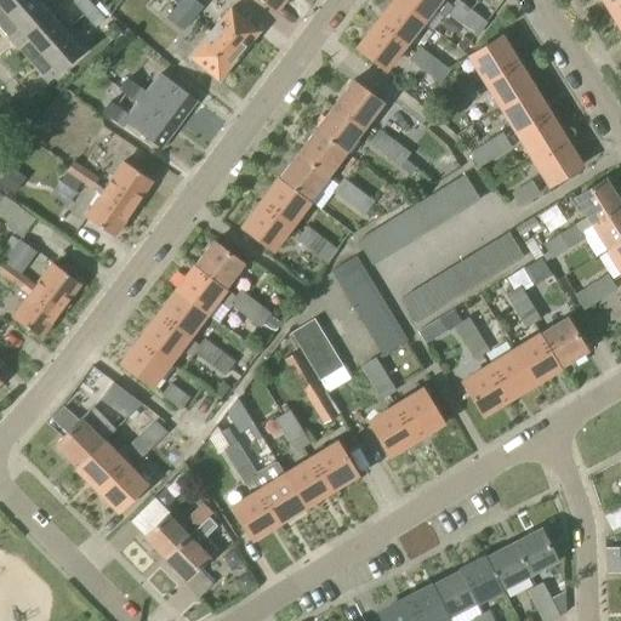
[(0,0),(0,18),(21,0),(0,0)]
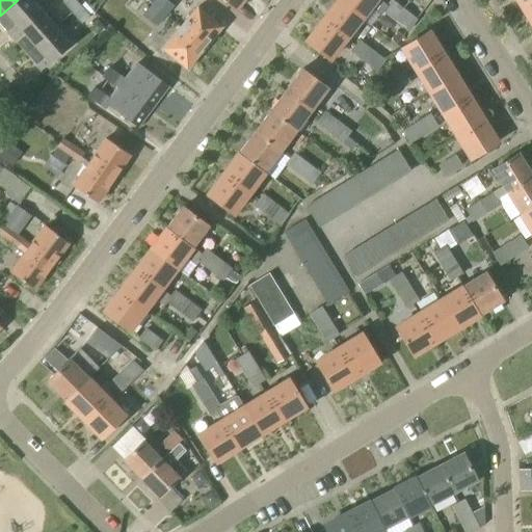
[(0,25),(10,37),(41,10),(30,0),(18,0),(0,16),(0,25)]
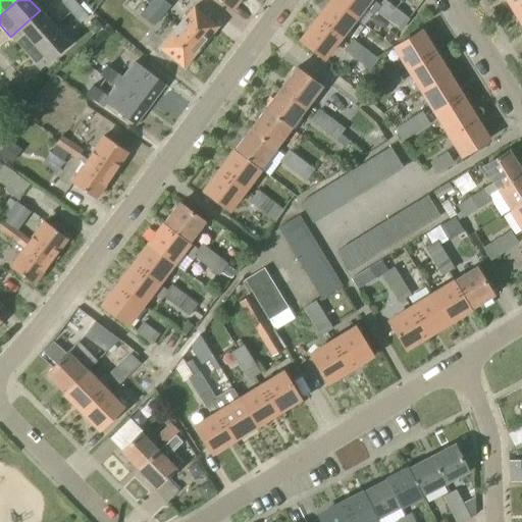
[(80,23),(88,16),(72,0),(62,0),(60,2),(80,23)]
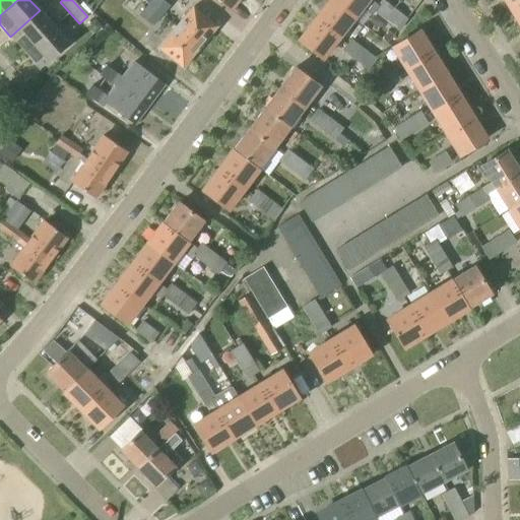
[(154,26),(163,16),(141,0),(139,0),(133,8),(141,15),(140,15),(154,26)]
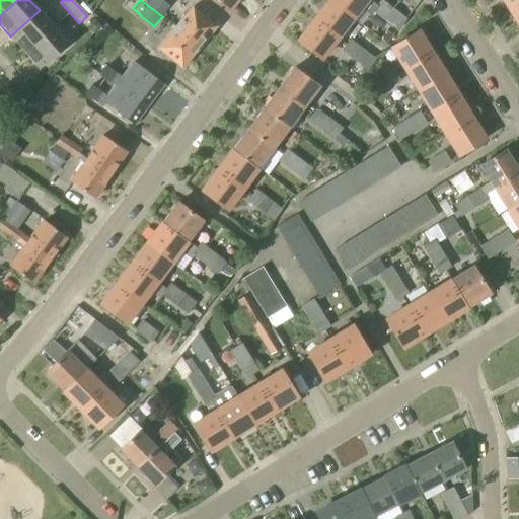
[(141,0),(162,16),(169,7),(160,0),(141,0)]
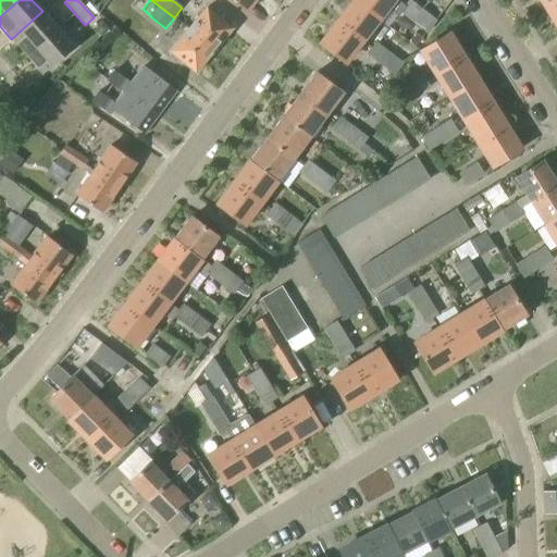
[(230,0),(246,13),(256,0),(230,0)]
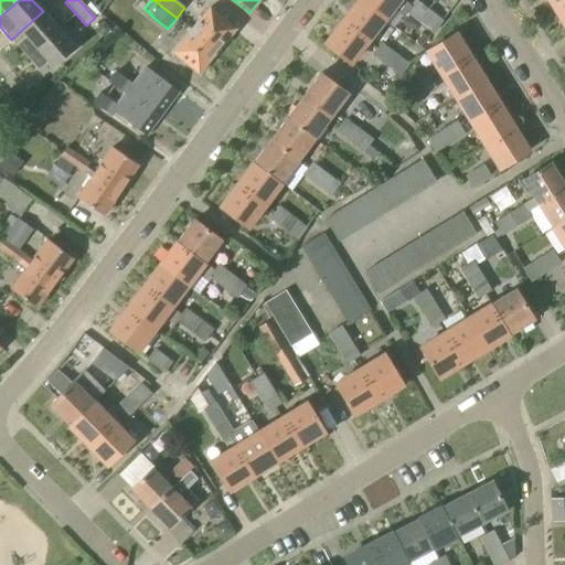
[(368,42),(384,20),(360,0),(359,0),(343,22),(368,42)]
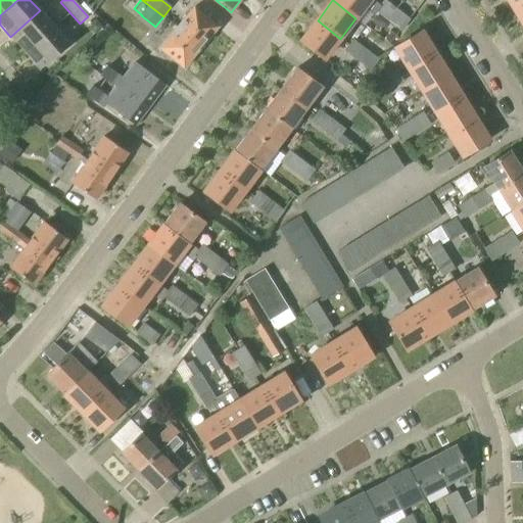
[(333,0),(355,18),(370,0),(333,0)]
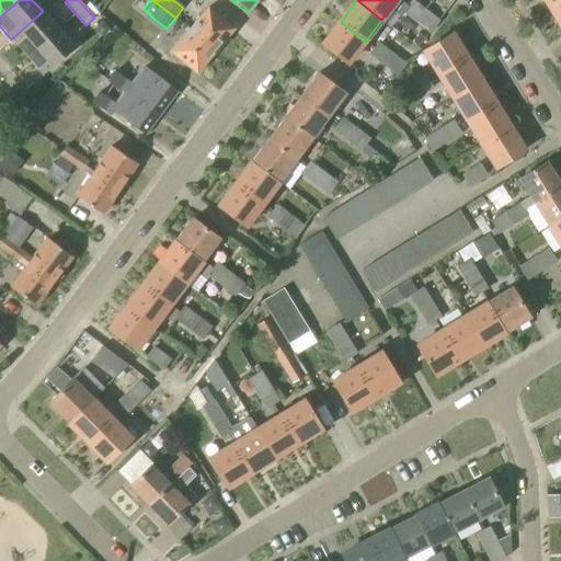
[(415,23),(425,10),(412,0),(410,0),(401,12),(415,23)]
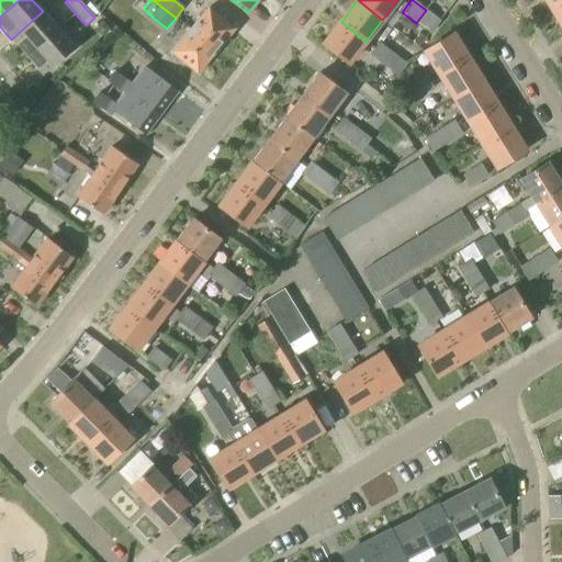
[(561,0),(559,0),(550,6),(561,25),(561,0)]
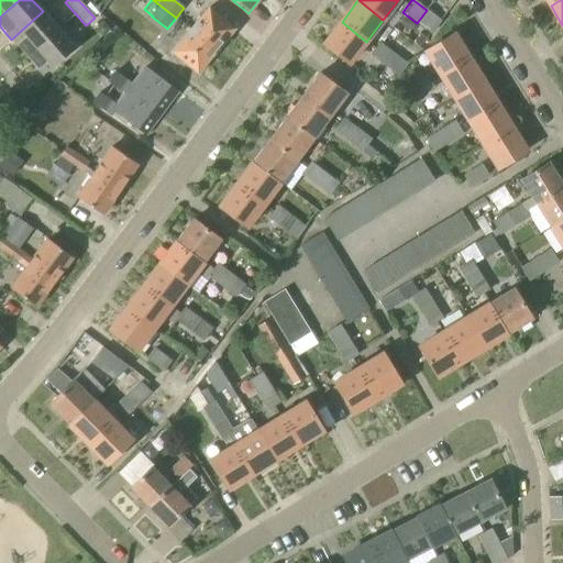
[(189,30),(216,52),(234,30),(208,8),(189,30)]
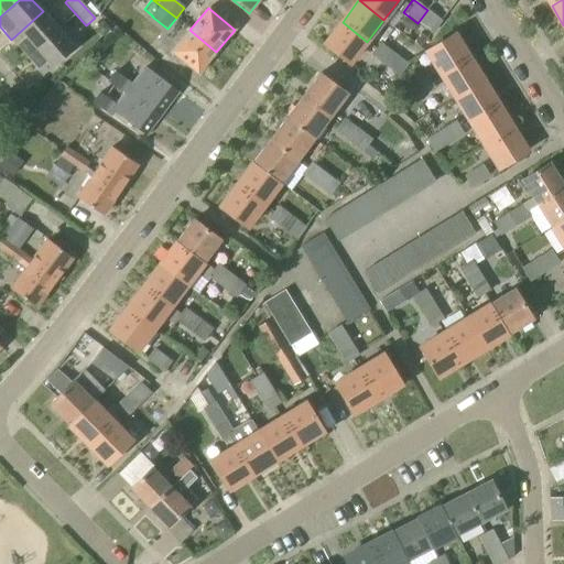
[(427,10),(418,23),(431,34),(442,21),(427,10)]
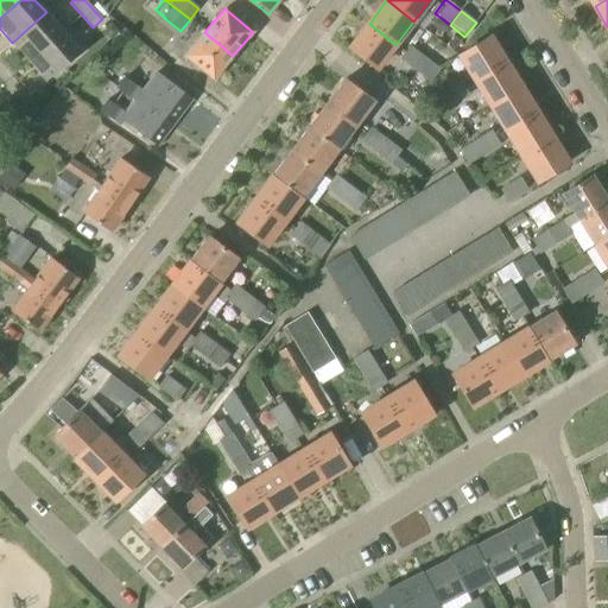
[(30,62),(63,32),(46,12),(12,43),(30,62)]
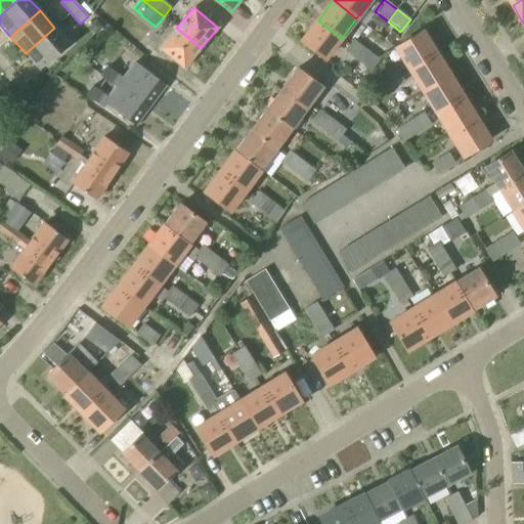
[(324,59),(341,39),(318,20),(302,41),(324,59)]
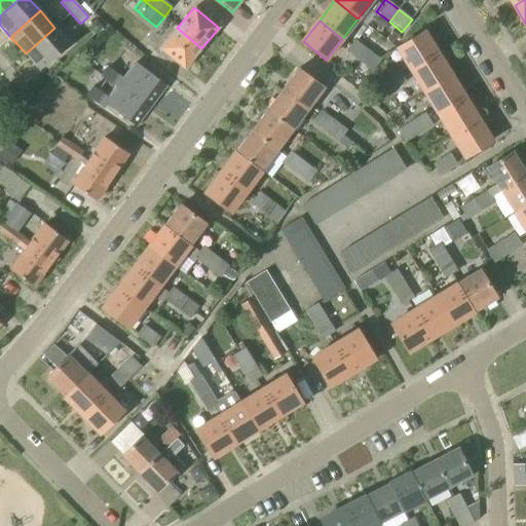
[(54,28),(26,53),(40,70),(70,44),(54,28)]
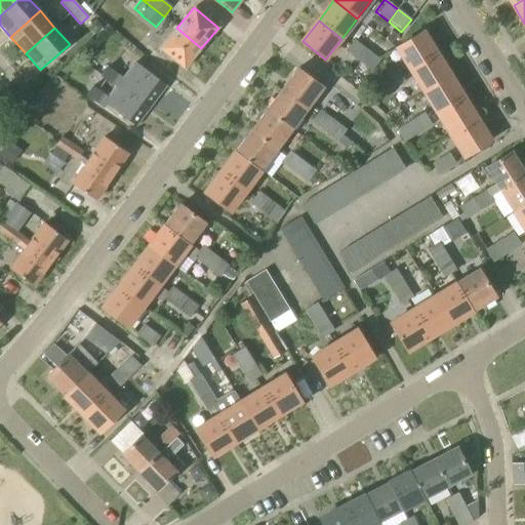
[(184,70),(201,48),(176,28),(159,48),(184,70)]
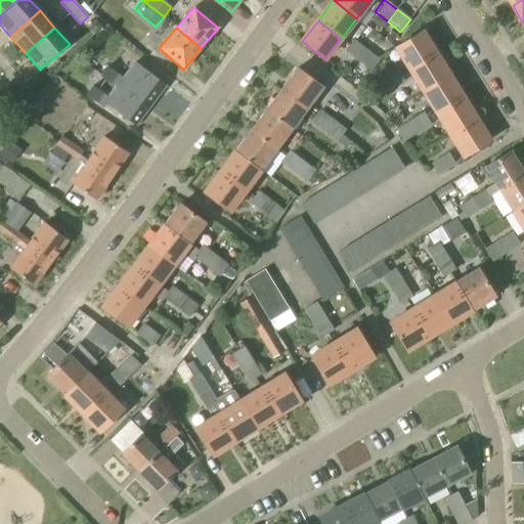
[(409,69),(435,53),(422,32),(396,47),(409,69)]
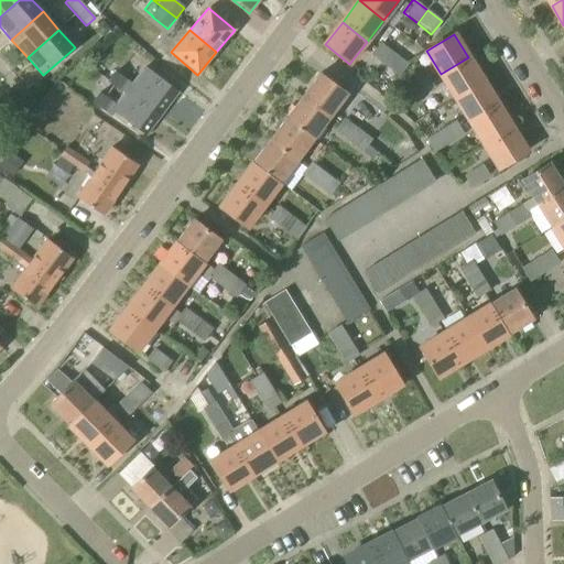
[(384,66),(394,54),(381,43),(371,56),(384,66)]
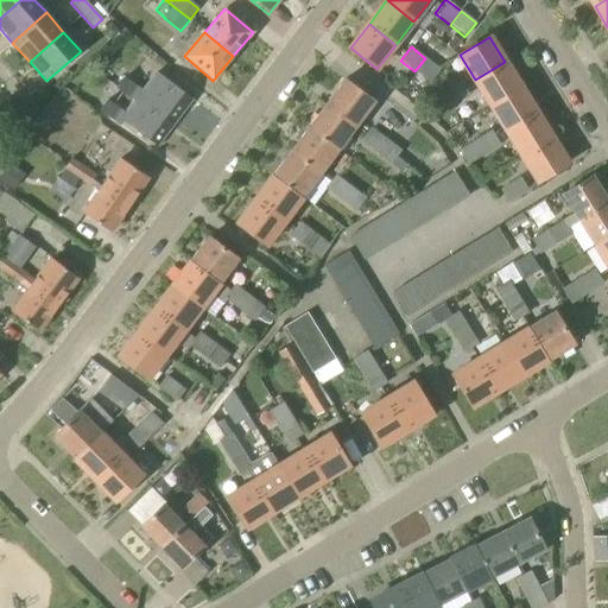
[(425,58),(415,71),(430,82),(439,69),(425,58)]
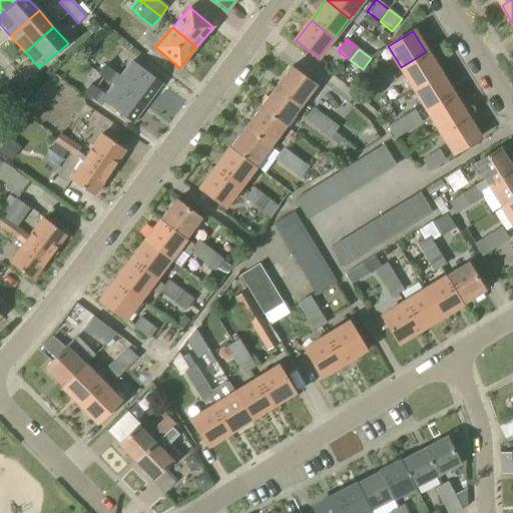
[(415,89),(439,74),(426,52),(401,67),(415,89)]
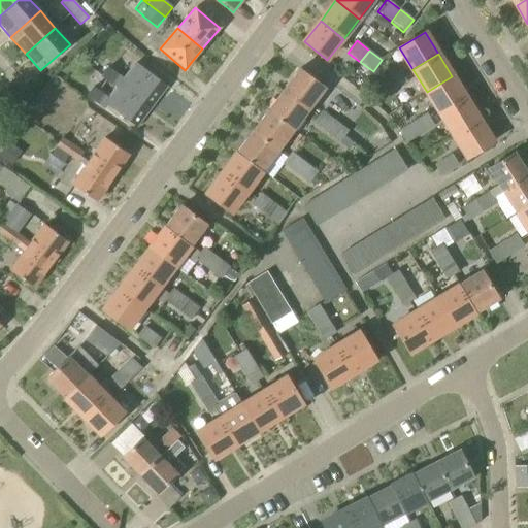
[(121,84),(153,107),(167,87),(135,64),(124,78),(109,68),(102,77),(117,89),(121,84)]
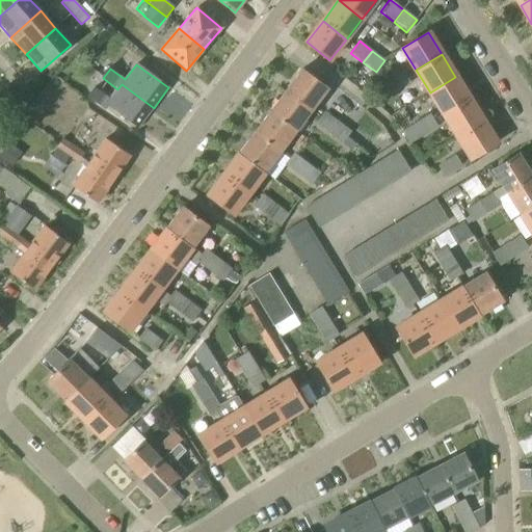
[(287,90),(312,110),(328,88),(302,70),(287,90)]
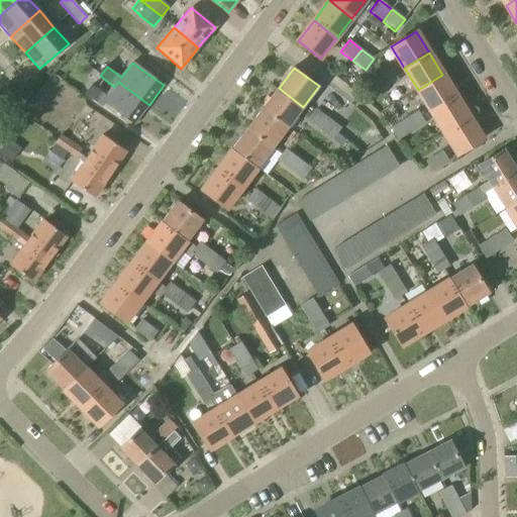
[(392,68),(378,77),(386,89),(399,81),(392,68)]
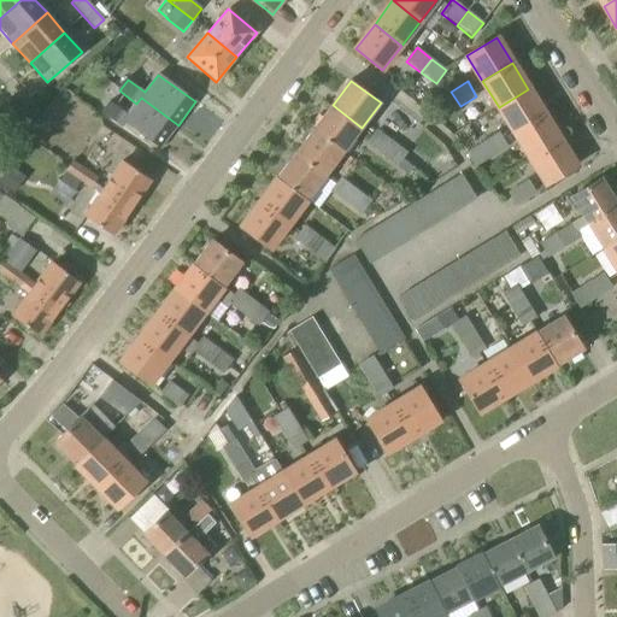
[(515,133),(545,115),(528,89),(499,107),(515,133)]
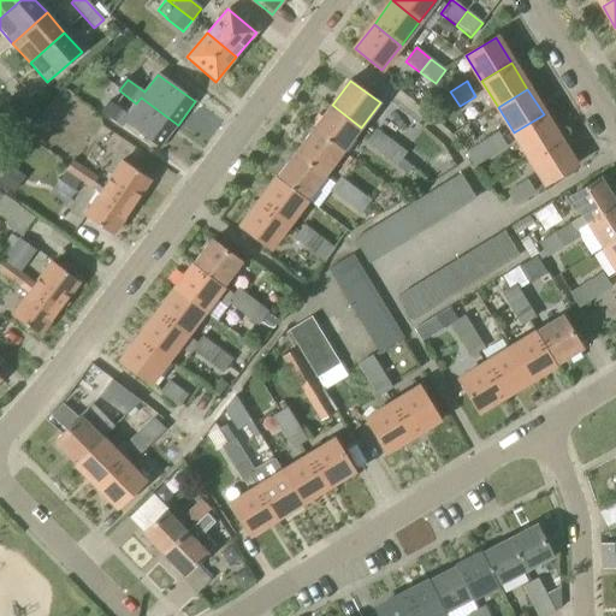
[(450,92),(433,101),(443,117),(460,106),(450,92)]
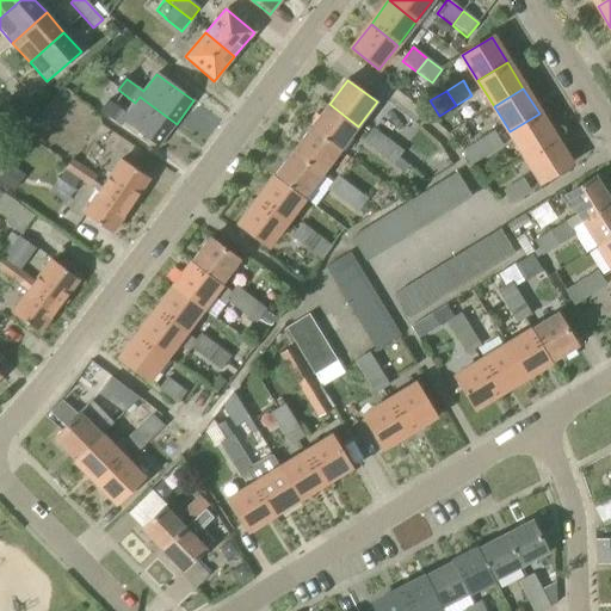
[(159,147),(177,124),(140,97),(135,103),(127,115),(110,102),(100,112),(118,125),(122,121),(159,147)]
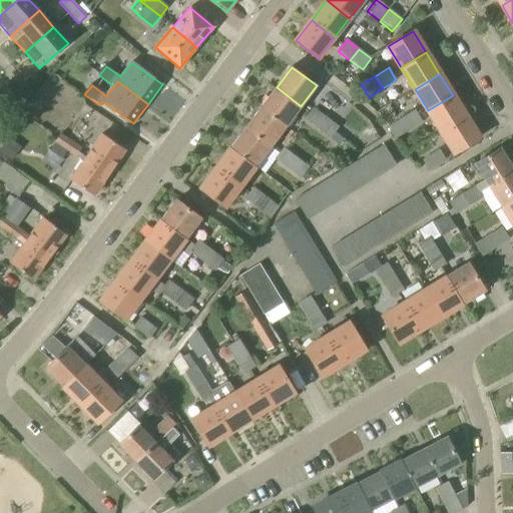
[(286,127),(301,106),(277,87),(261,108),(286,127)]
